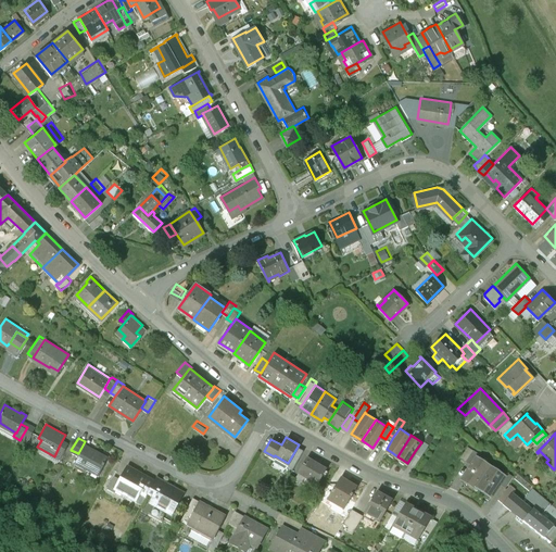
[(421,442),(415,451),(420,454),(429,442),(422,438),(420,441),(421,442)]
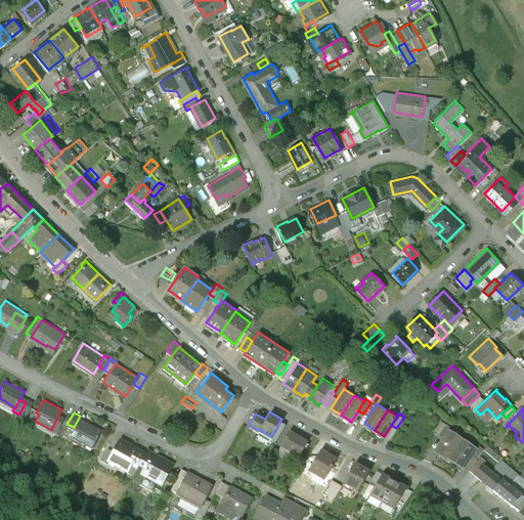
[(506,418),(501,422),(506,426),(515,417),(511,413),(506,418)]
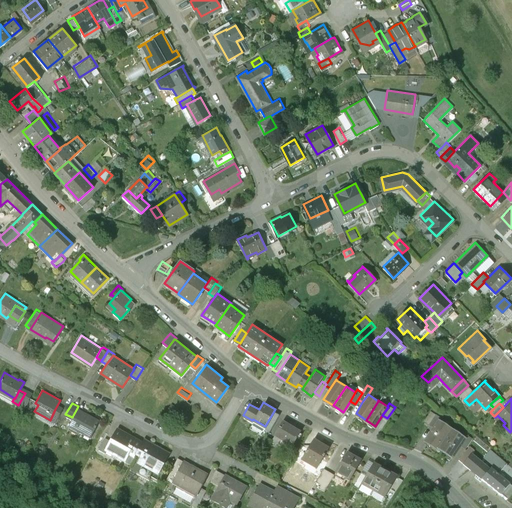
[(98,420),(77,408),(72,417),(72,418),(69,424),(90,436),(96,425),(98,420)]
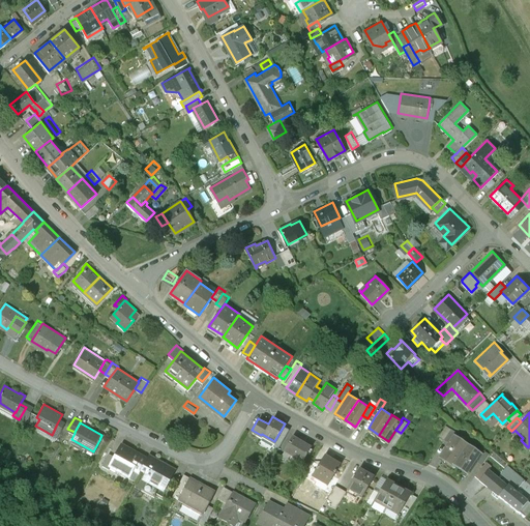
[(62,427),(57,424),(52,435),(56,437),(62,427)]
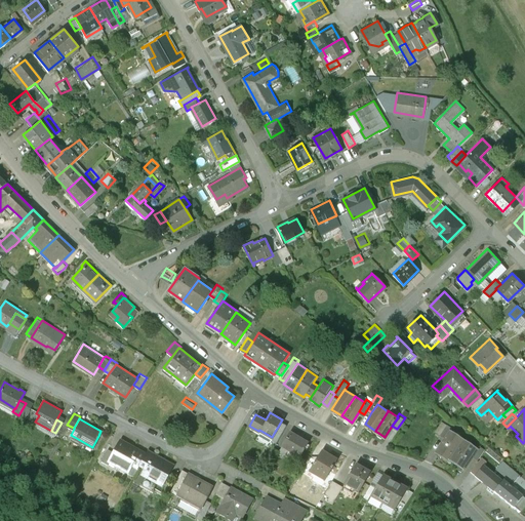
[(282,419),(272,437),(277,440),(286,422),(282,419)]
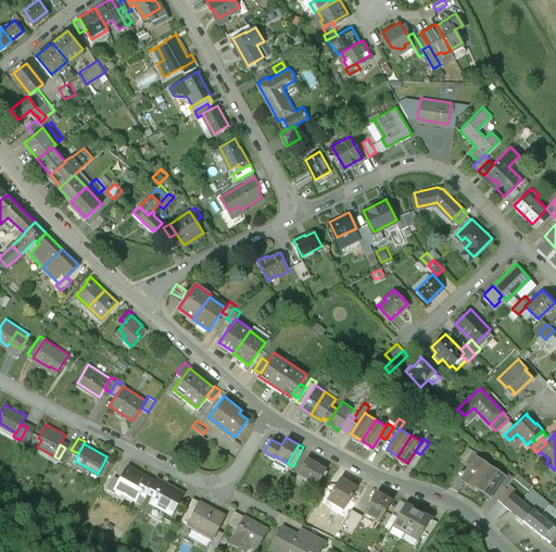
[(472,447),(465,459),(470,462),(476,454),(478,450),(472,447)]
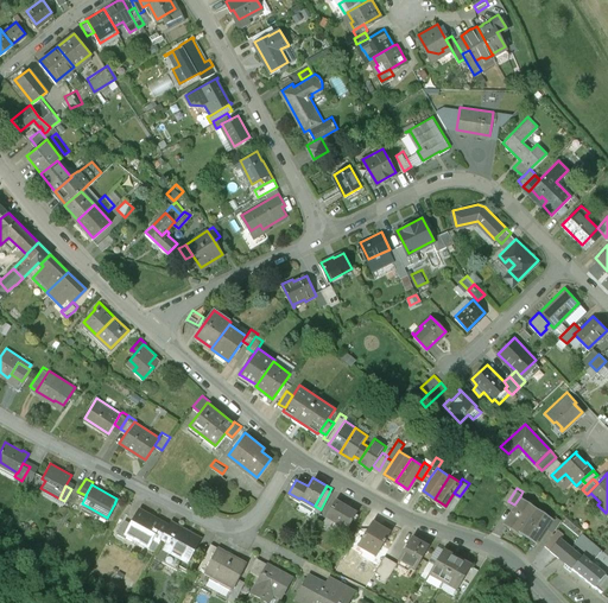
[(520,496),(514,505),(502,521),(504,521),(505,519),(518,528),(517,531),(518,531),(519,529),(534,506),(520,496)]
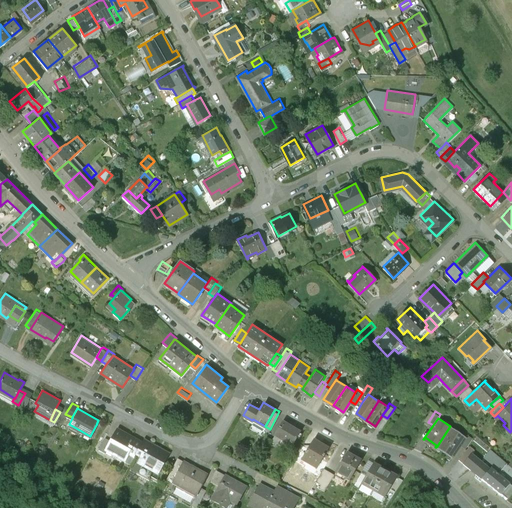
[(299,430),(282,420),(274,434),(282,438),(279,443),(287,448),(290,443),(291,444),(299,430)]
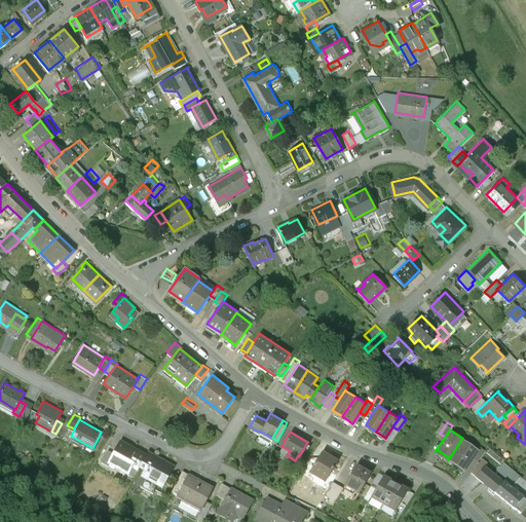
[(477,447),(462,438),(449,458),(450,458),(451,455),(464,464),(463,467),(463,468),(473,454),(477,448),(477,447)]
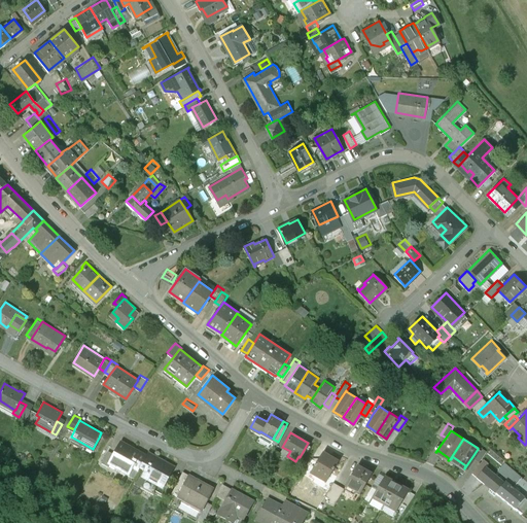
[(146,455),(131,447),(132,446),(120,440),(113,453),(108,461),(109,461),(109,460),(117,465),(129,473),(132,465),(138,468),(140,465),(146,455)]
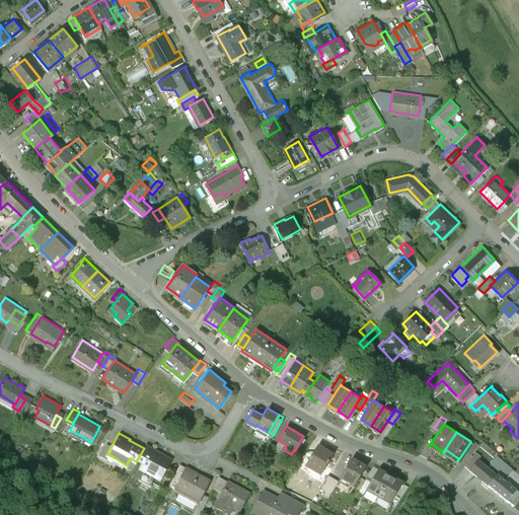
[(472,438),(470,441),(470,442),(466,448),(471,452),(478,442),(472,438)]
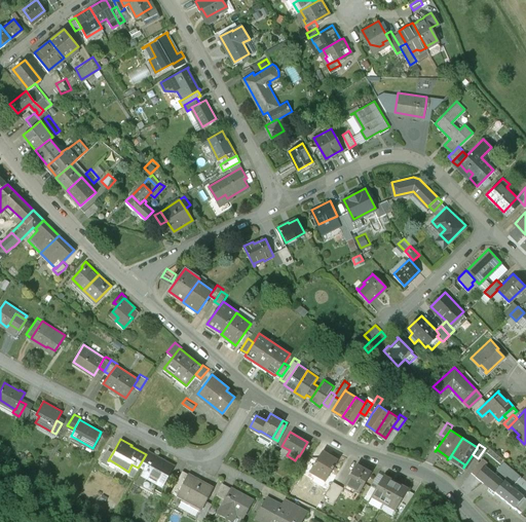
[(273,448),(265,463),(270,467),(279,451),(273,448)]
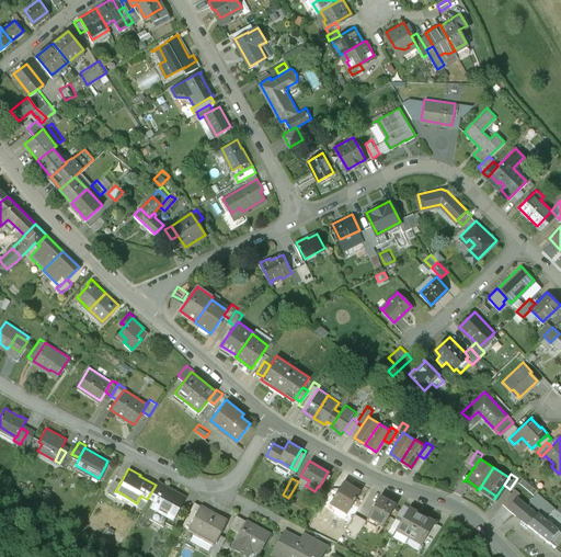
[(115,479),(109,491),(114,493),(115,491),(121,482),(115,479)]
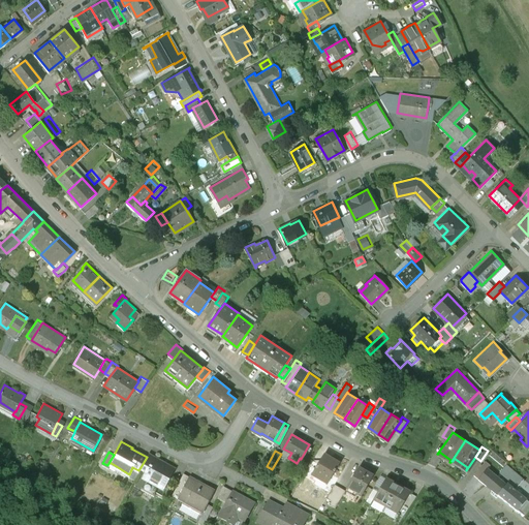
[(339,461),(324,452),(313,469),(329,479),(339,461)]
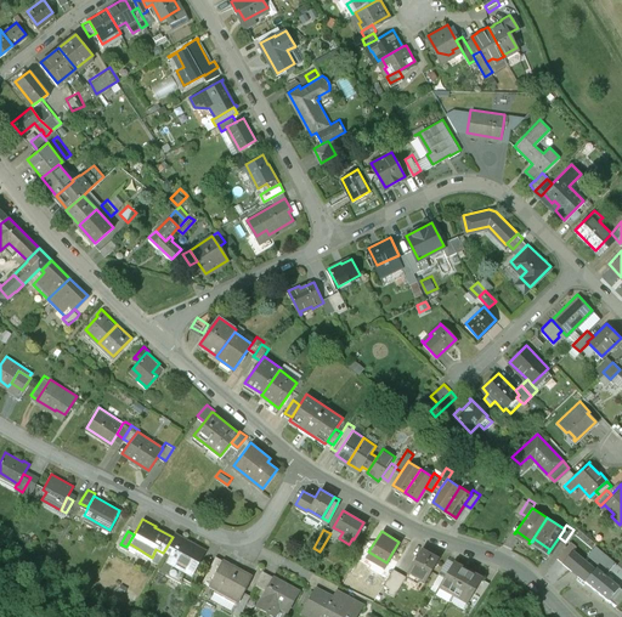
[(205,549),(175,532),(173,537),(165,549),(171,553),(169,559),(192,572),(205,549)]
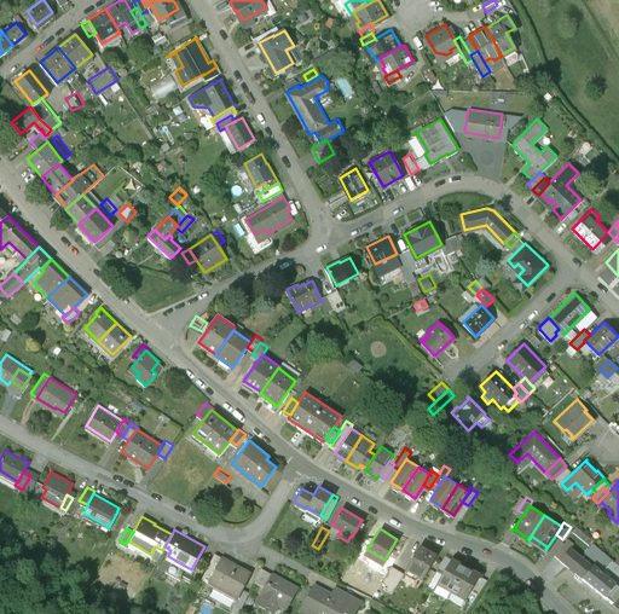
[(437,554),(420,544),(405,568),(422,578),(437,554)]
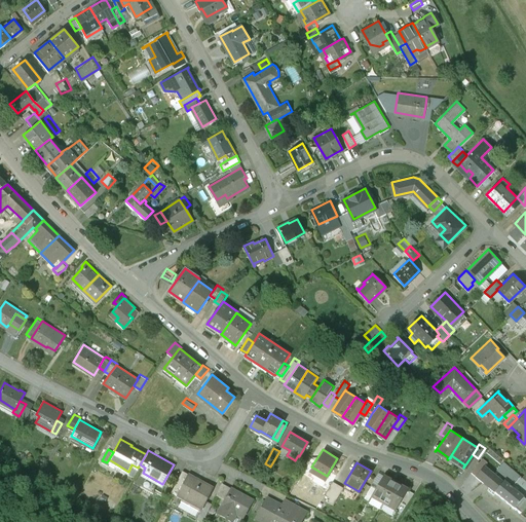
[(502,478),(484,462),(476,473),(494,488),(502,478)]
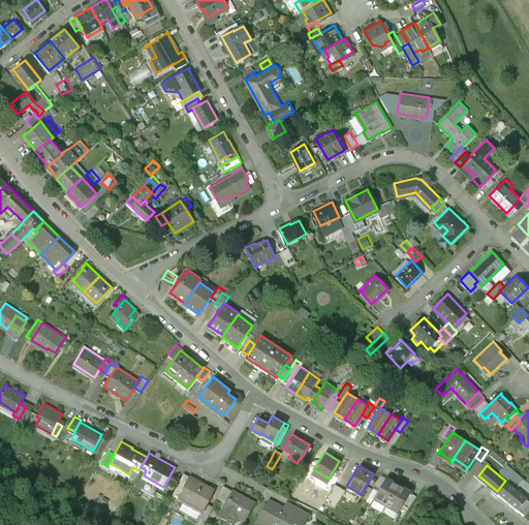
[(528,482),(515,469),(505,481),(525,497),(525,498),(528,501),(528,482)]
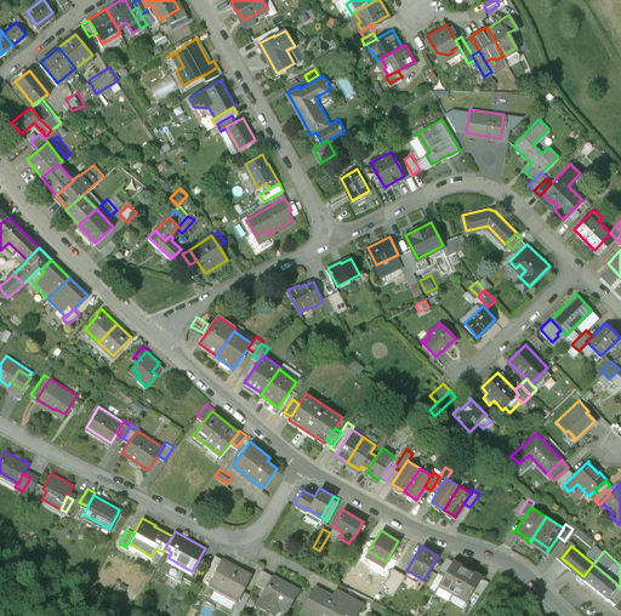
[(215,554),(203,580),(210,583),(223,559),(215,554)]
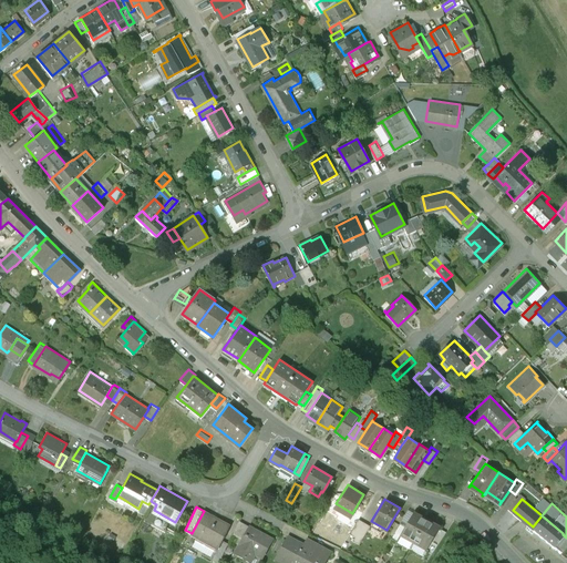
[(333,510),(327,507),(320,518),(327,521),(333,510)]
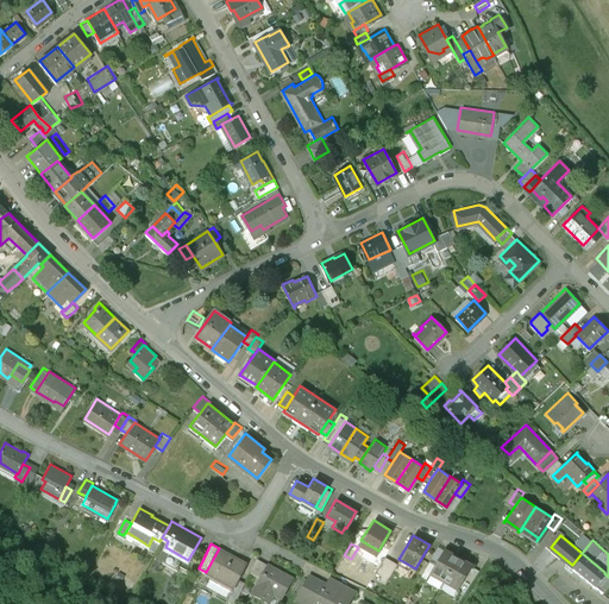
[(248,564),(219,548),(206,572),(234,587),(248,564)]
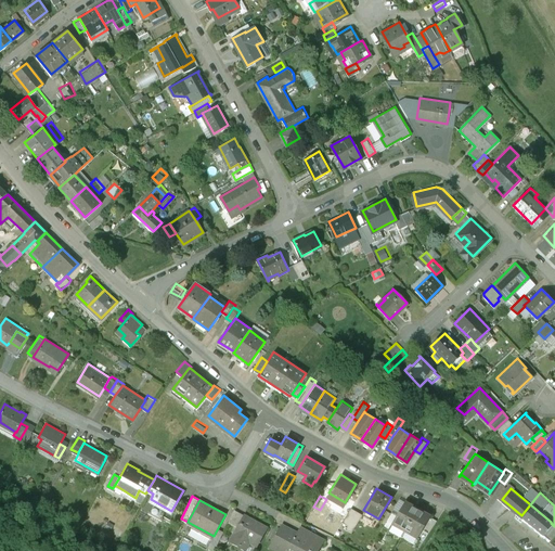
[(417,507),(405,500),(398,513),(392,522),(404,528),(417,507)]
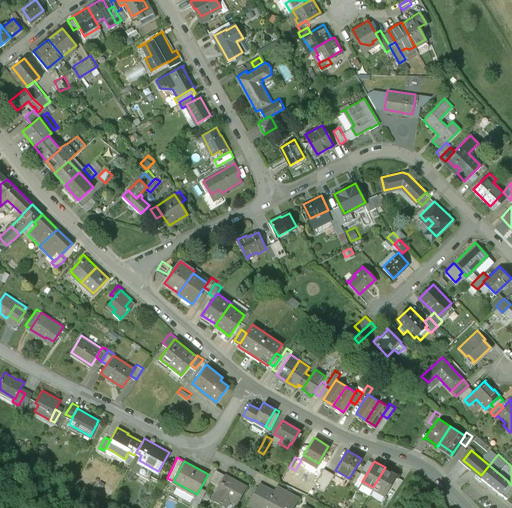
[(508,481),(489,465),(481,475),(500,491),(508,482),(508,481)]
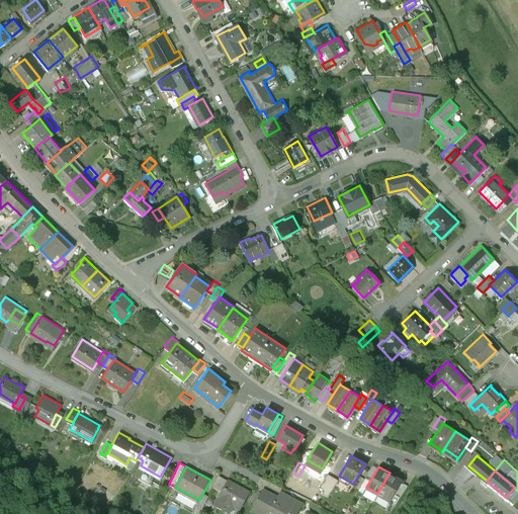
[(338,478),(328,472),(320,485),(325,488),(321,494),(327,497),(338,478)]
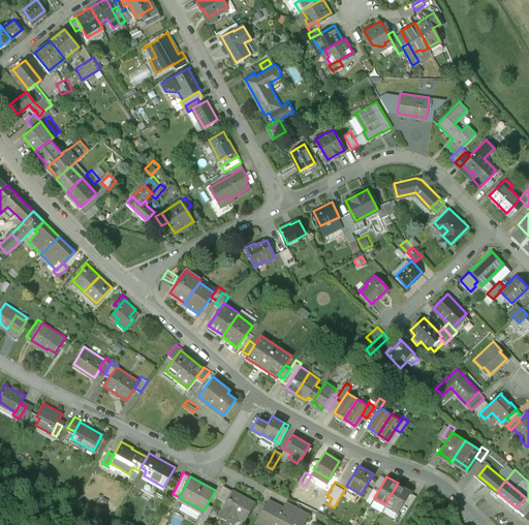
[(398,483),(385,503),(397,511),(402,501),(409,490),(398,483)]
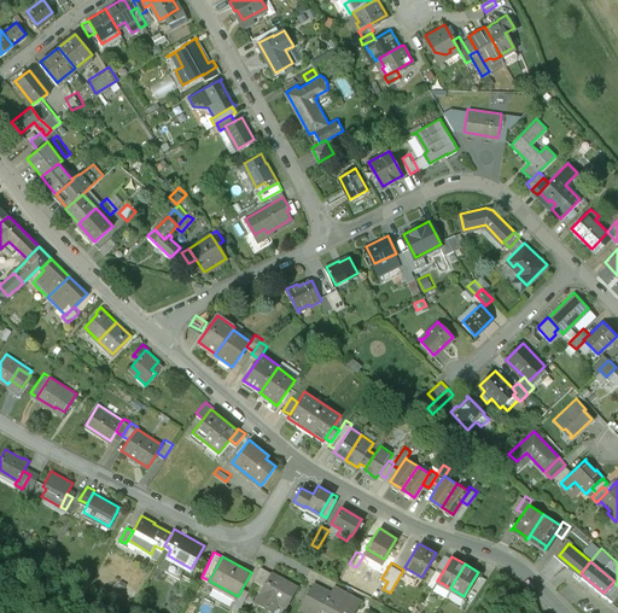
[(272,572),(261,566),(255,579),(264,584),(272,572)]
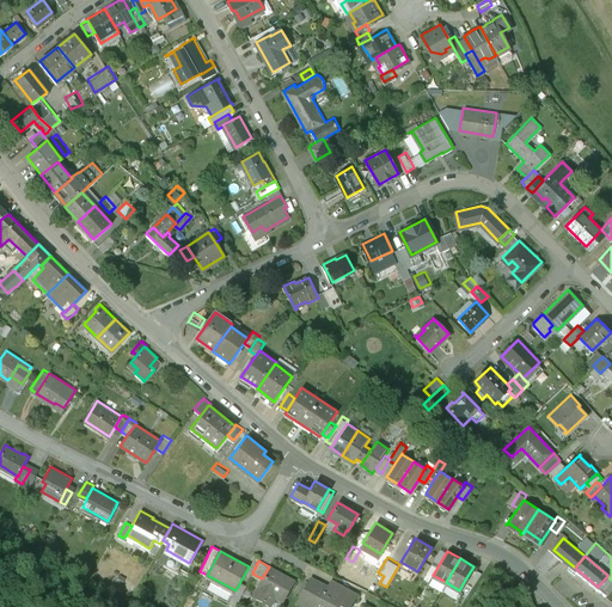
[(433,562),(423,576),(430,580),(433,575),(439,565),(433,562)]
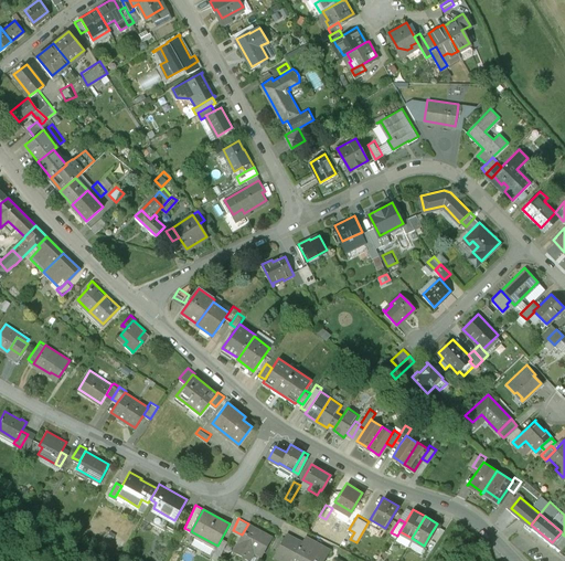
[(270,535),(248,524),(242,535),(234,550),(244,556),(248,547),(260,553),(270,535)]
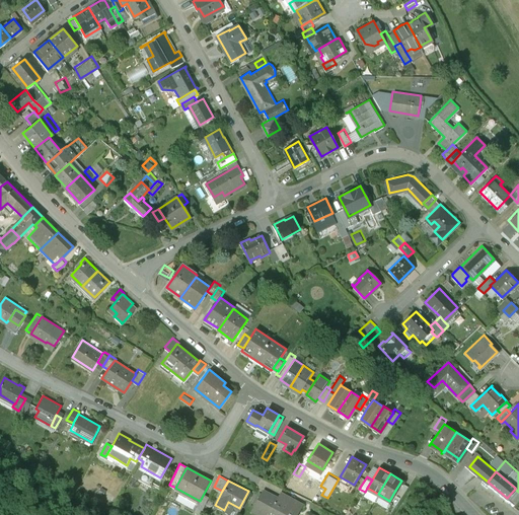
[(408,485),(401,481),(394,492),(400,496),(408,485)]
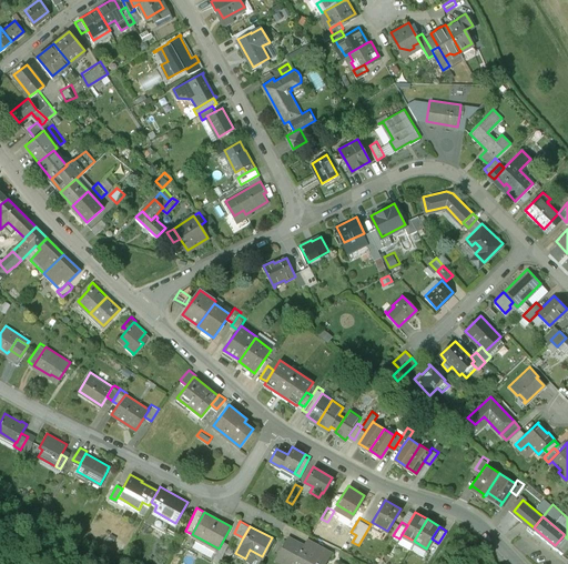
[(312,547),(290,535),(280,555),(295,563),(316,563),(317,563),(316,563),(317,563),(318,563),(317,562),(322,555),(327,557),(332,551),(315,542),(312,547)]
